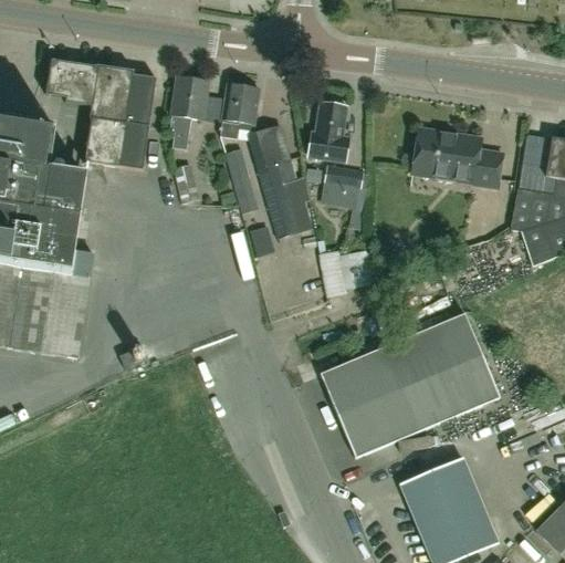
[(155,76),(131,73),(132,69),(96,64),(96,65),(50,59),(45,93),(65,96),(64,101),(91,104),(89,117),(90,118),(84,160),(143,169),(155,76)]
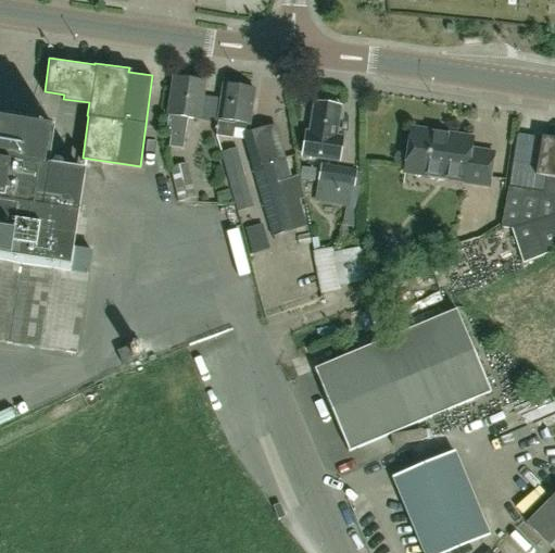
[(181,146),(184,129),(186,115),(198,117),(204,79),(172,75),(164,129),(169,129),(167,143),(181,146)]
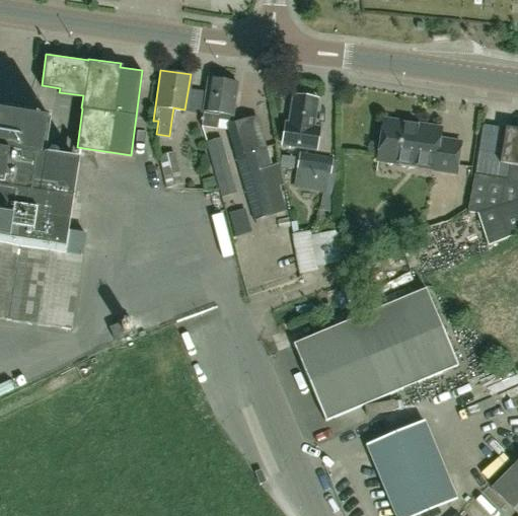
[(231,119),(236,81),(207,77),(201,116),(200,116),(200,119),(201,119),(200,124),(201,124),(216,126),(217,117),(229,119),(231,119)]
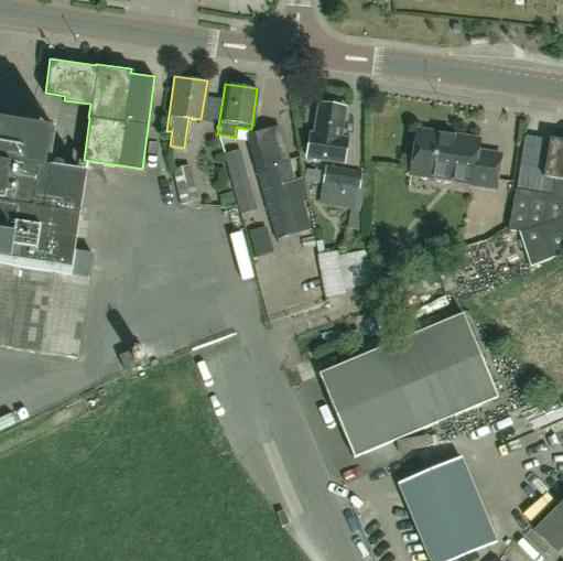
[(342,161),(346,137),(338,136),(344,105),(339,105),(334,101),(328,103),(316,101),(312,131),(307,131),(305,151),(317,152),(316,157),(342,161)]
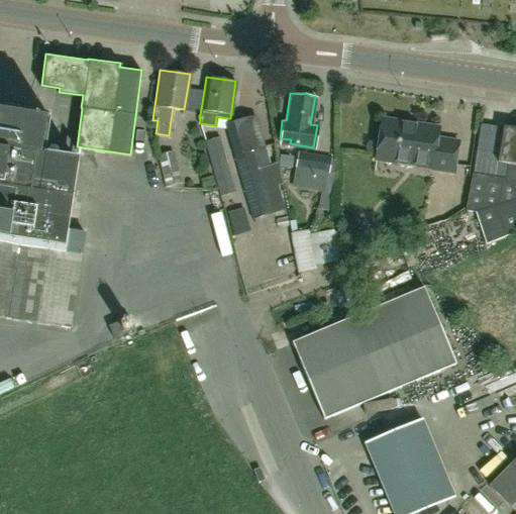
[(0,315),(4,317),(5,316),(69,326),(80,252),(63,249),(66,228),(67,224),(71,201),(77,162),(42,156),(48,116),(0,108),(0,315)]
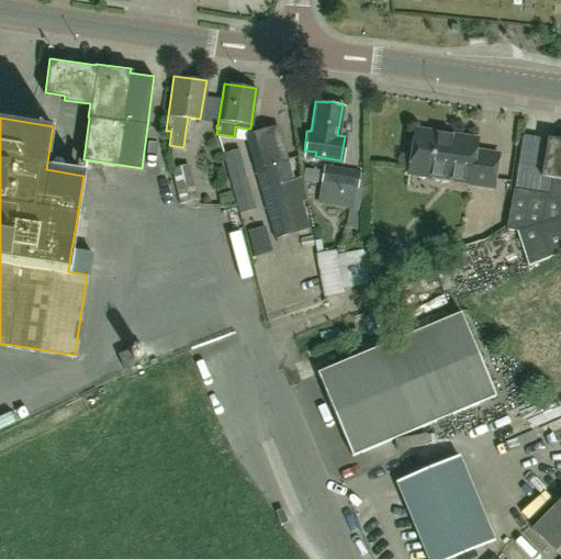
[(247,134),(245,134),(246,138),(266,210),(273,236),(294,231),(310,226),(302,199),(305,198),(301,175),(280,180),(275,161),(281,159),(287,157),(278,125),(247,134)]
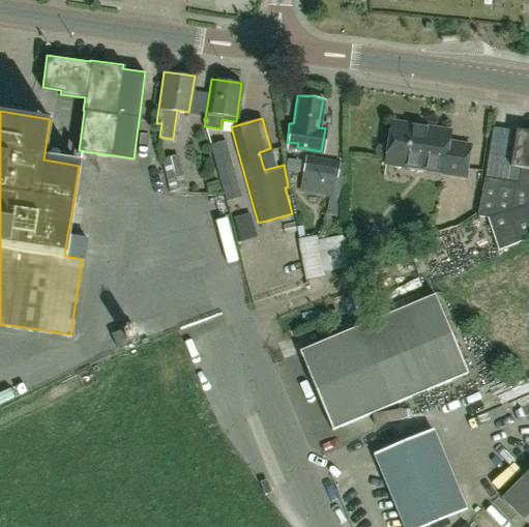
[(447,140),(448,129),(390,121),(384,159),(406,164),(408,169),(421,170),(425,167),(442,169),(442,171),(464,174),(465,167),(469,143),(447,140)]
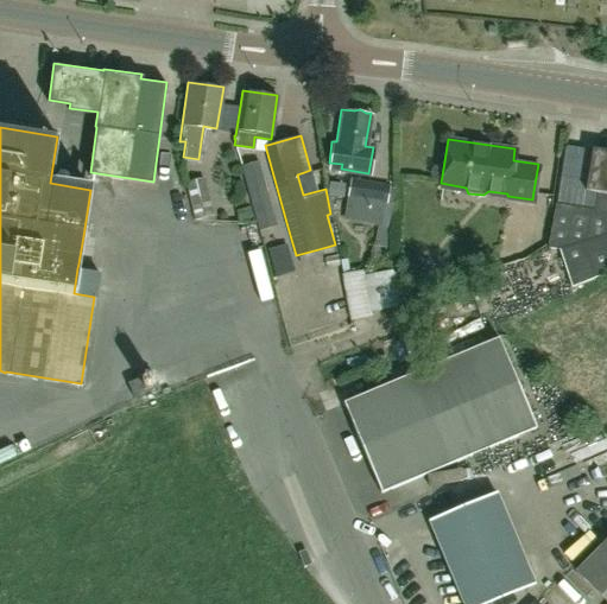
[(554,202),(547,246),(558,247),(570,285),(606,271),(606,148),(590,146),(585,189),(596,191),(594,208),(554,202)]
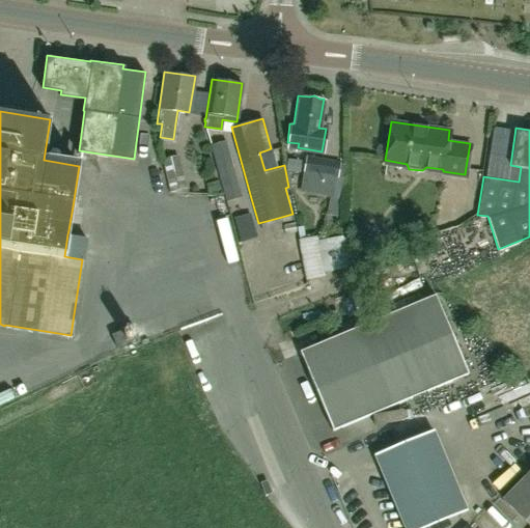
[(221,188),(238,183),(225,139),(210,143),(221,188)]
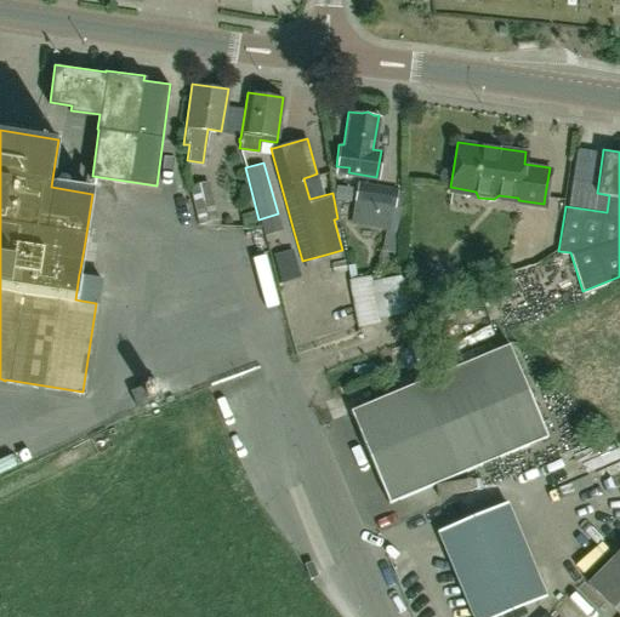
[(391,222),(392,215),(393,210),(394,209),(398,186),(375,182),(357,180),(351,215),(391,222)]
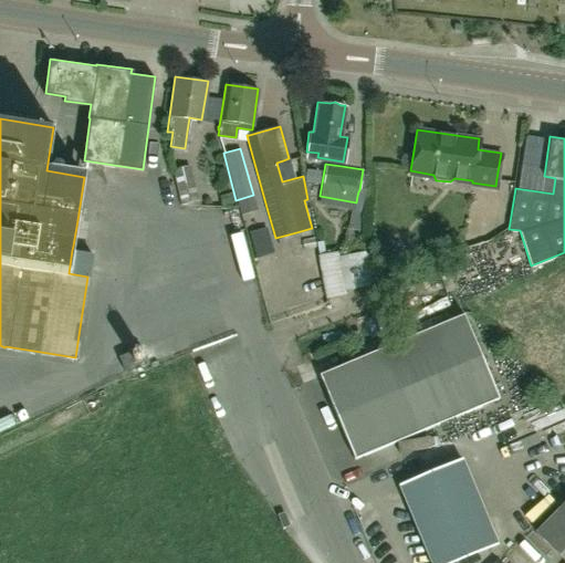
[(198,199),(189,165),(174,168),(182,204),(198,199)]
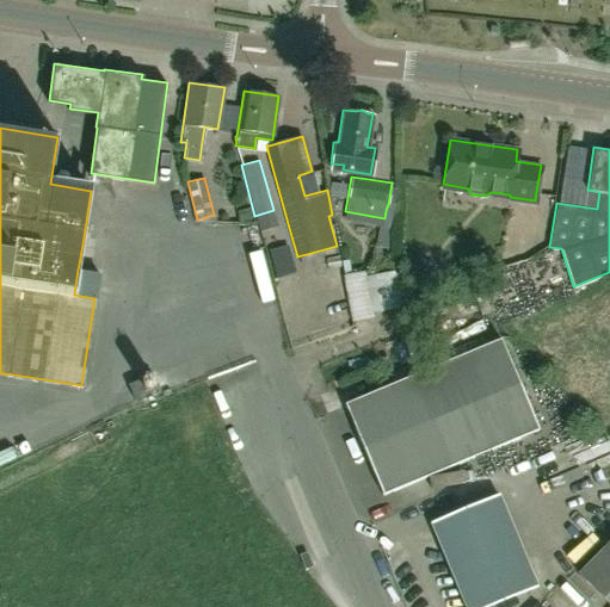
[(295,271),(288,245),(266,251),(272,273),(272,274),(273,277),(295,271)]
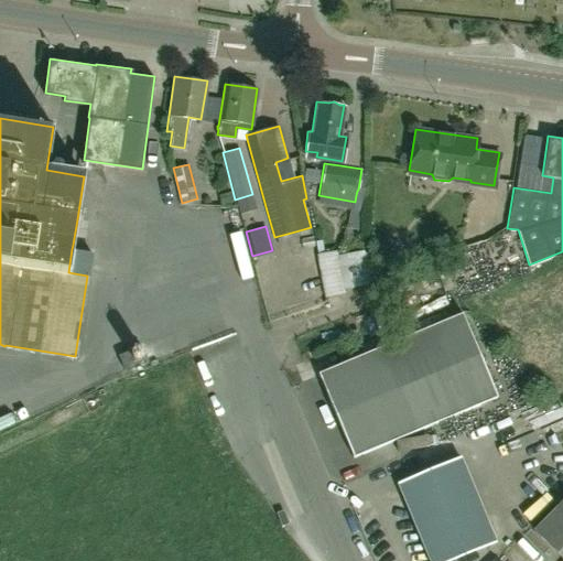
[(352,241),(318,247),(324,284),(357,280),(352,241)]
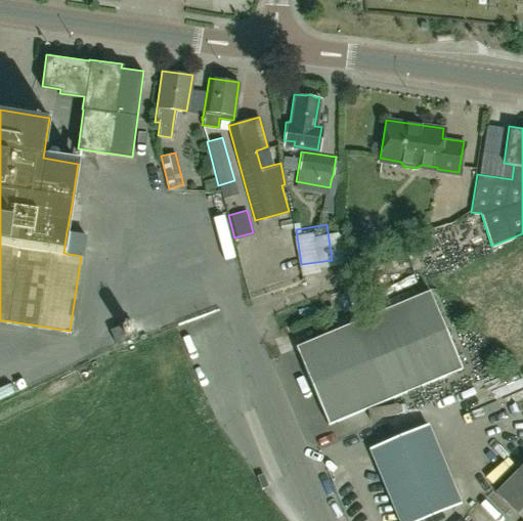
[(462,367),(429,289),(295,345),(328,423),(462,367)]
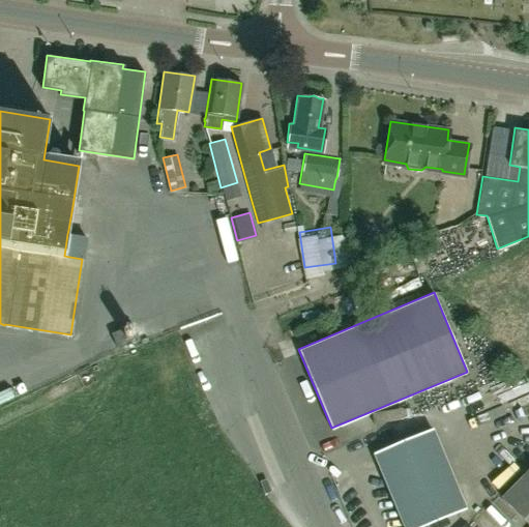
[(432,430),(374,454),(404,526),(416,526),(464,507),(432,430)]
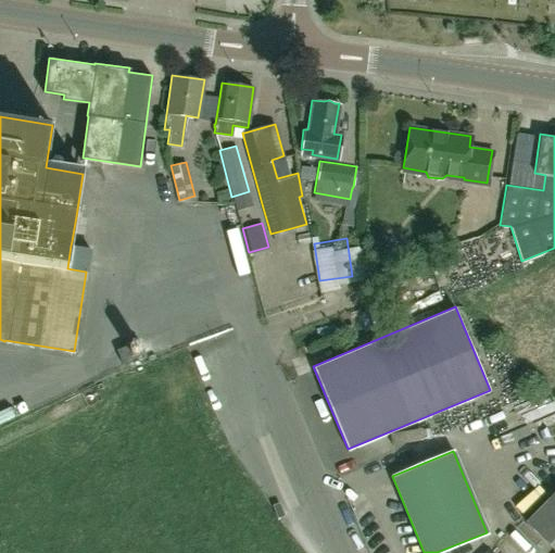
[(554,491),(526,522),(554,551),(554,491)]
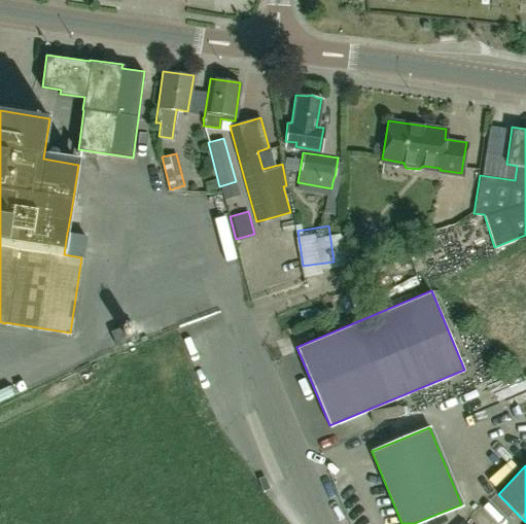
[(269,486),(264,475),(258,477),(263,488),(269,486)]
